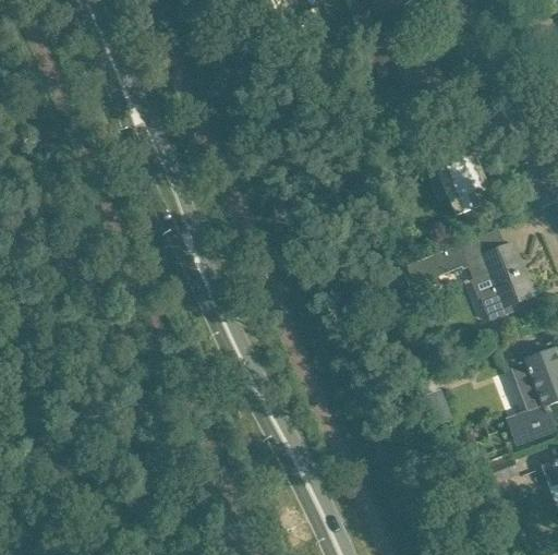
[(363,0),(367,10),(364,11),(366,16),(403,1),(403,0),(363,0)]
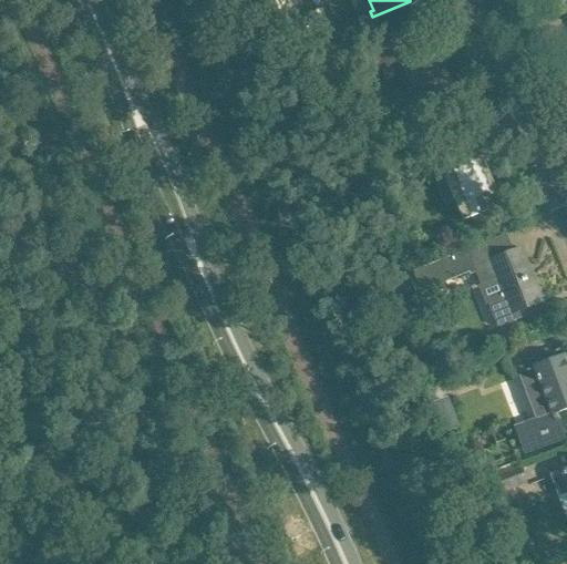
[(478,145),(457,153),(439,161),(462,216),(502,200),(478,145)]
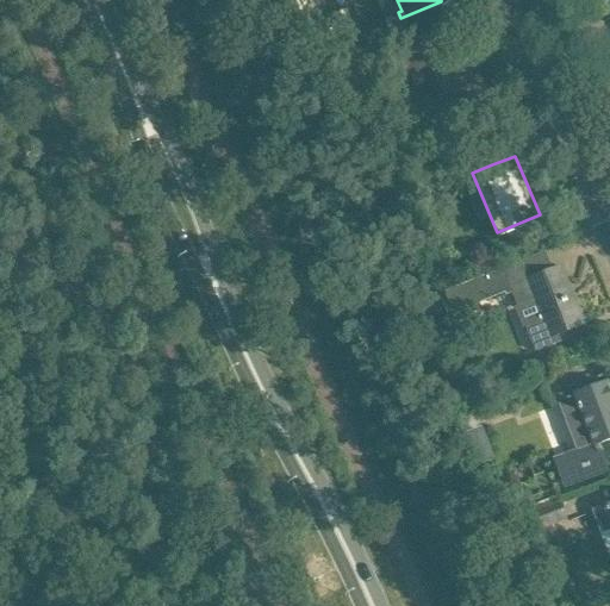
[(502,266),(439,291),(449,319),(452,318),(477,308),(474,303),(499,292),(504,291),(503,288),(510,286),(516,304),(534,297),(542,317),(524,325),(534,349),(560,338),(558,331),(561,331),(583,322),(560,264),(553,267),(546,249),(526,256),(502,266)]
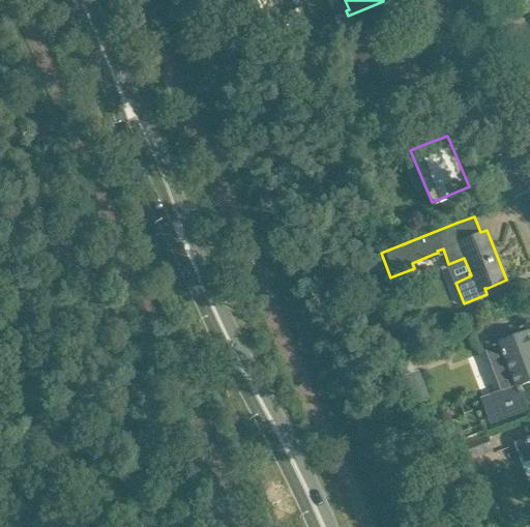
[(529,342),(526,330),(506,339),(486,346),(502,389),(480,398),(490,422),(529,408),(520,383),(529,379),(529,342)]
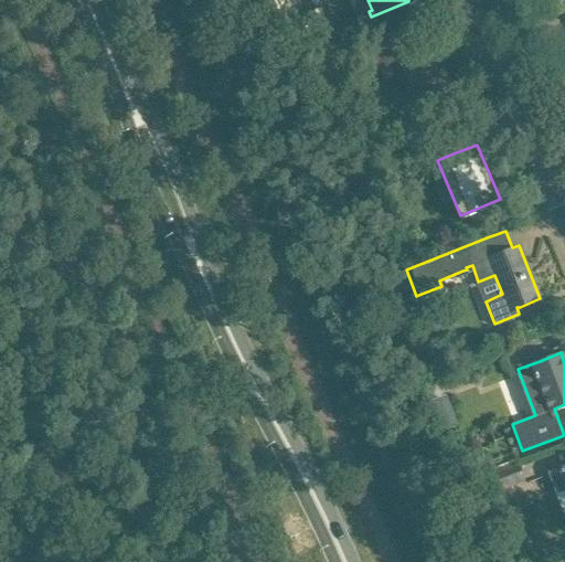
[(454,424),(441,395),(429,401),(440,430),(454,424)]
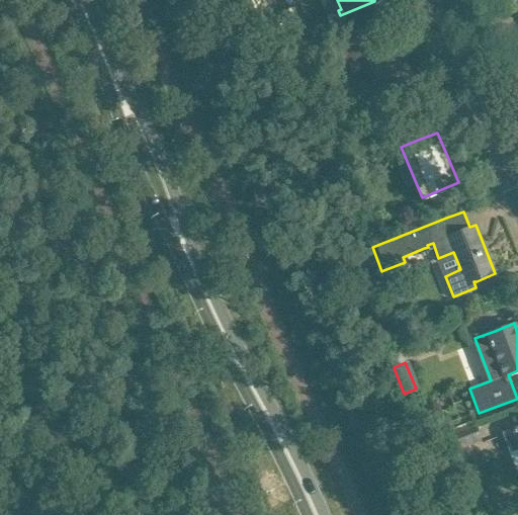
[(476,423),(446,433),(452,448),(481,438),(476,423)]
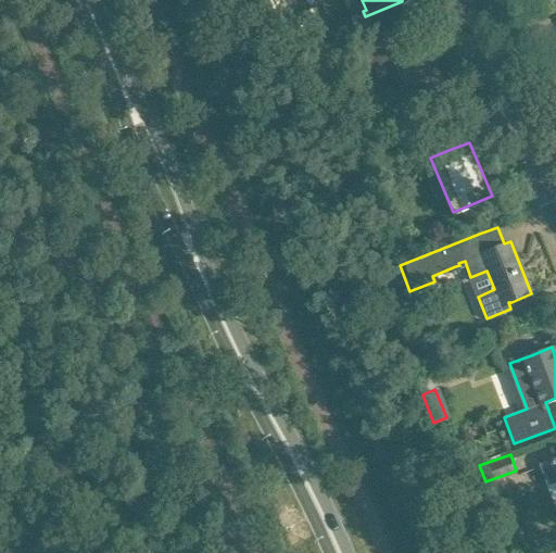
[(555,457),(542,464),(550,484),(555,480),(555,457)]
